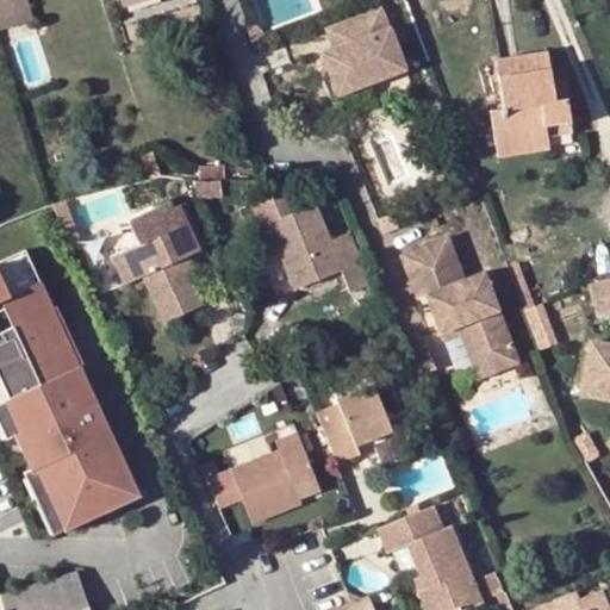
[(0,0),(0,29),(33,19),(27,0),(0,0)]
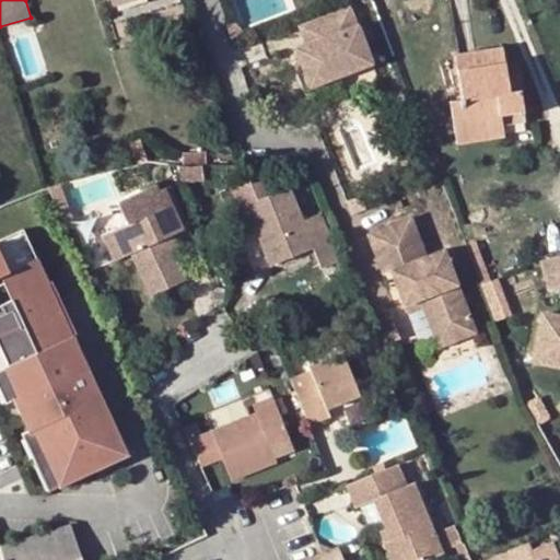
[(371,60),(349,4),(299,24),(305,41),(295,45),(310,84),(371,60)]
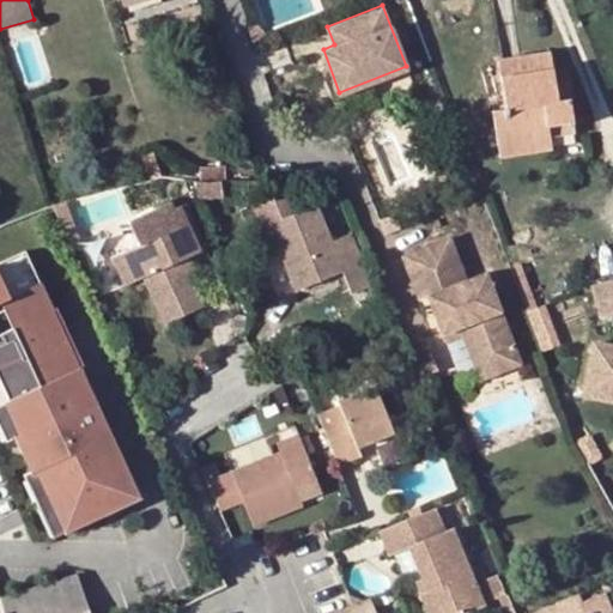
[(556,101),(554,87),(548,55),(497,62),(503,109),(491,111),(497,145),(548,137),(547,126),(570,122),(566,99),(556,101)]
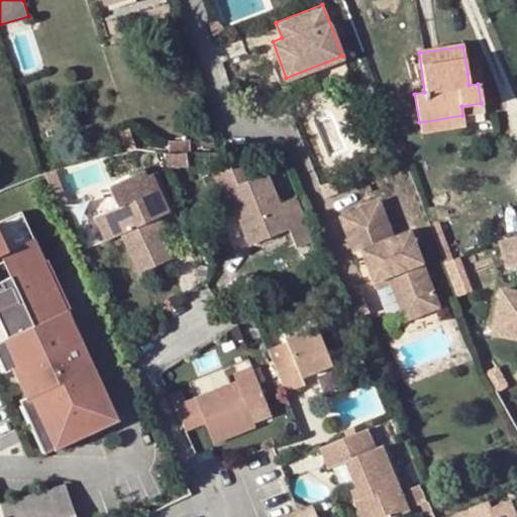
[(476,73),(468,74),(469,85),(478,84),(476,73)]
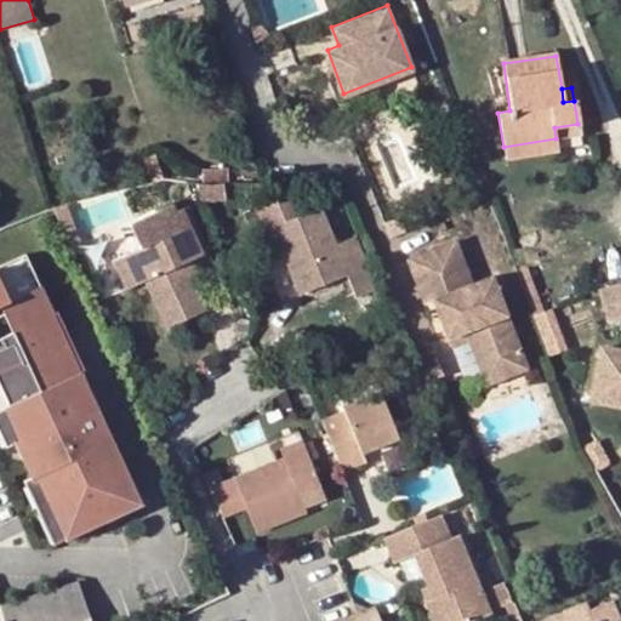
[(579,135),(577,124),(554,127),(556,138),(579,135)]
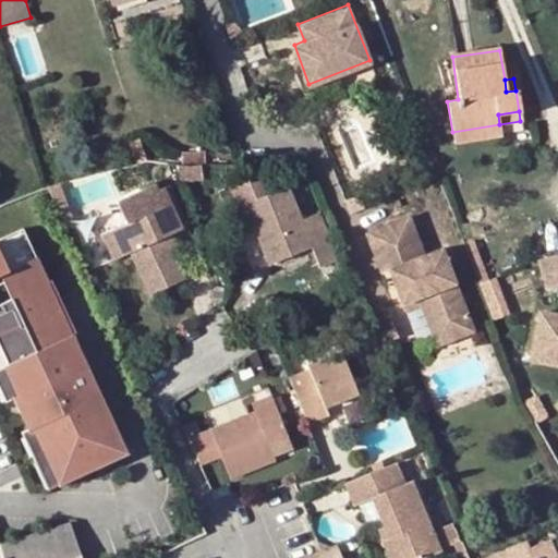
[(499,124),(452,132),(453,143),(501,136),(499,124)]
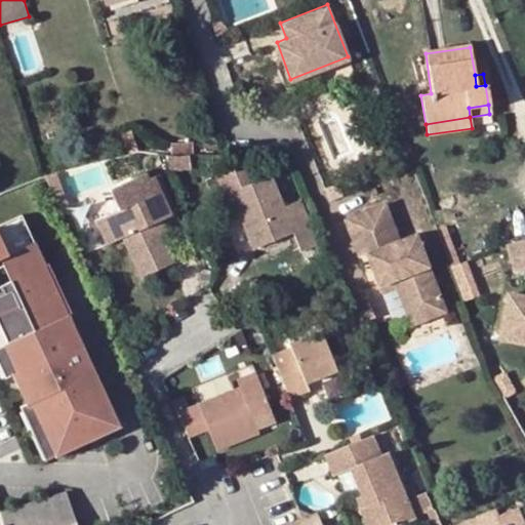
[(369,143),(374,157),(386,152),(380,137),(369,143)]
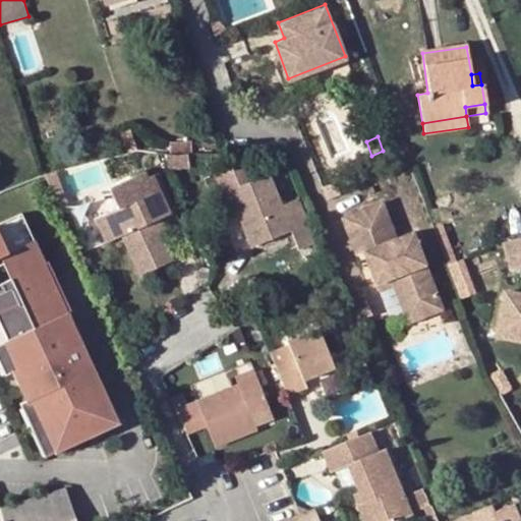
[(188,153),(191,153),(191,143),(169,142),(169,153),(188,153)]
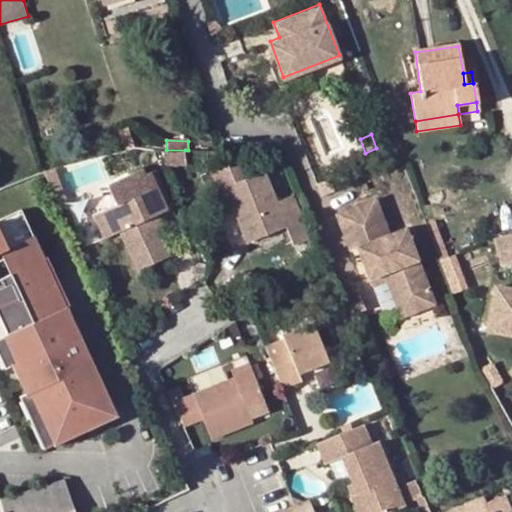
[(162,149),(165,167),(187,165),(185,150),(166,150),(162,149)]
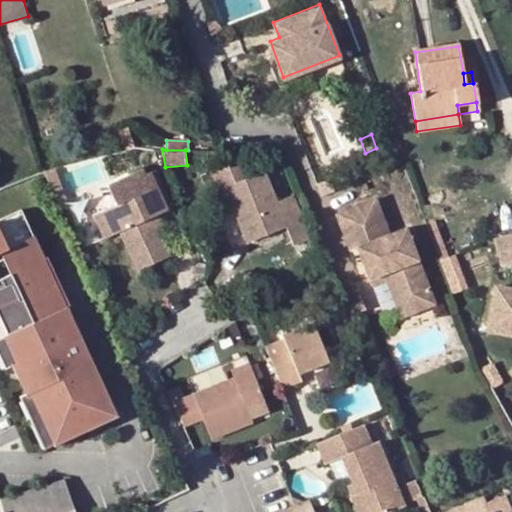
[(224,190),(232,211),(246,244),(285,228),(293,247),(311,239),(294,196),(276,204),(263,173),(251,178),(246,164),(230,171),(227,167),(212,173),(219,192),(224,190)]
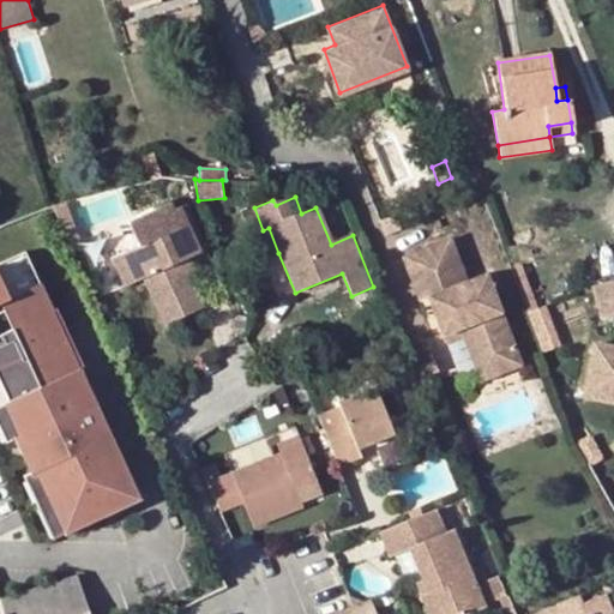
[(53,206),(66,242),(78,239),(62,203),(53,206)]
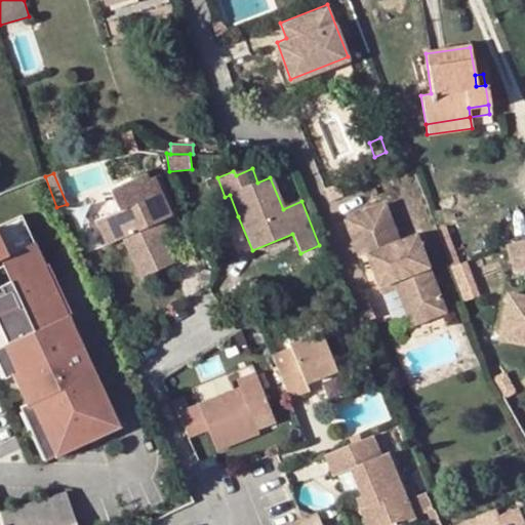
[(154,225),(160,221),(173,215),(156,177),(151,179),(148,173),(111,191),(120,210),(95,223),(107,246),(121,239),(139,279),(171,264),(159,235),(154,225)]
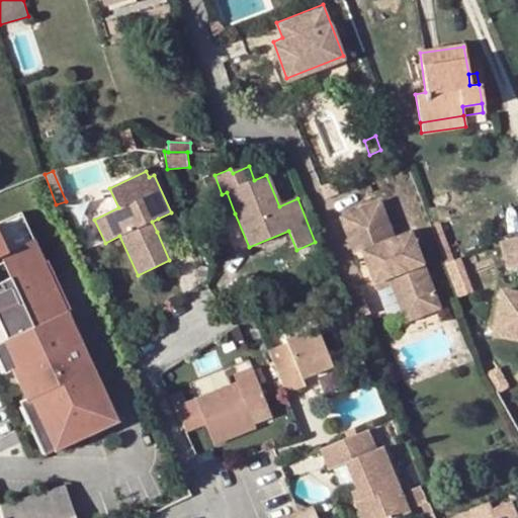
[(421,310),(424,316),(438,310),(408,230),(392,236),(376,200),(336,214),(343,233),(369,223),(376,240),(358,249),(370,279),(393,271),(410,314),(421,310)]
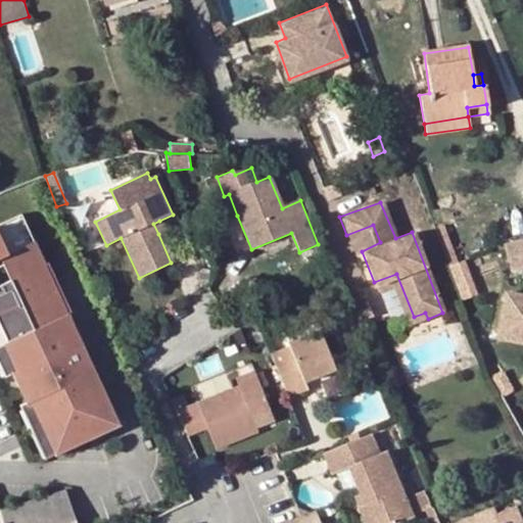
[(48,263),(44,264),(21,215),(0,224),(0,344),(13,373),(27,402),(51,456),(119,425),(106,398),(98,400),(88,377),(95,374),(67,314),(70,313),(48,263)]
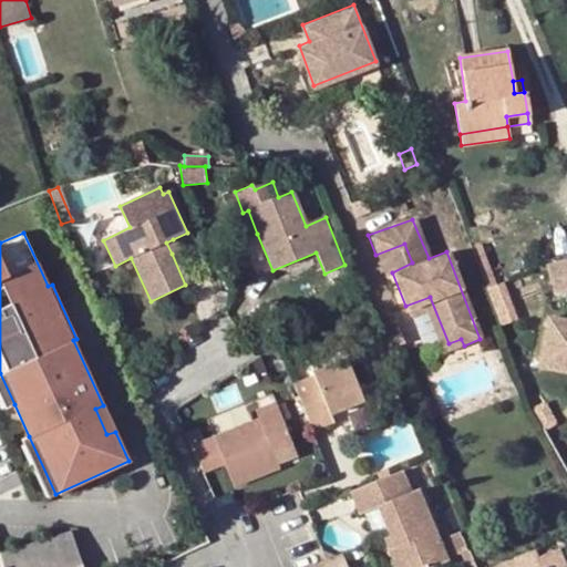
[(272,270),(257,234),(241,241),(256,277),(272,270)]
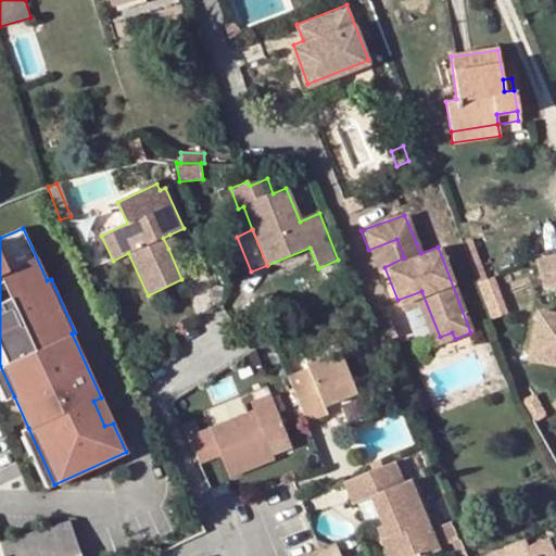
[(175,245),(169,235),(163,238),(168,249),(175,245)]
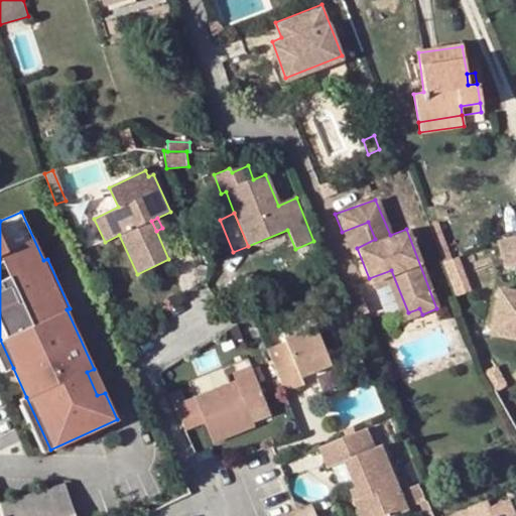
[(368,222),(342,232),(349,249),(357,248),(375,239),(368,222)]
